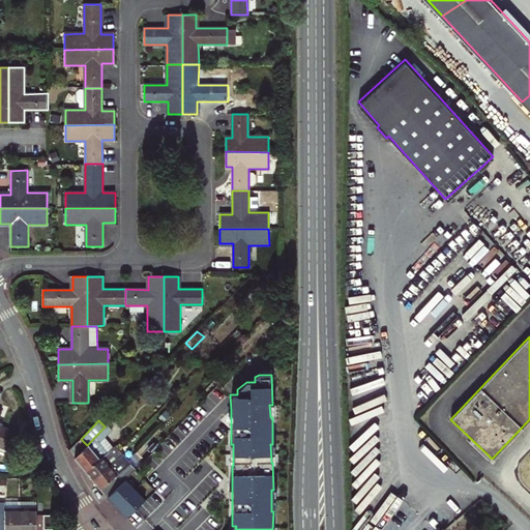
[(87,445),(75,458),(85,471),(108,453),(99,443),(112,430),(107,424),(105,427),(87,445)]
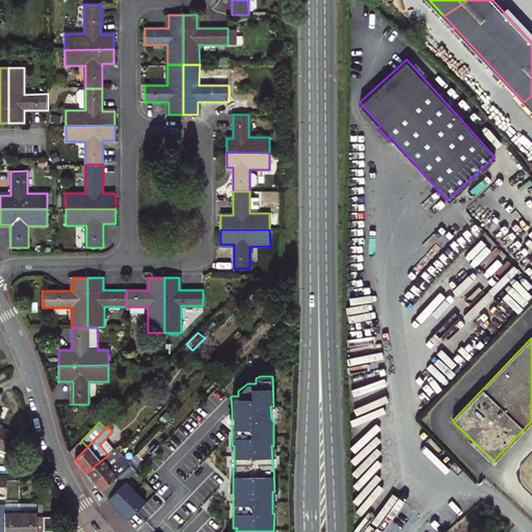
[(0,449),(6,452),(7,449),(12,452),(11,454),(14,455),(21,435),(2,427),(2,429),(0,428),(0,449)]
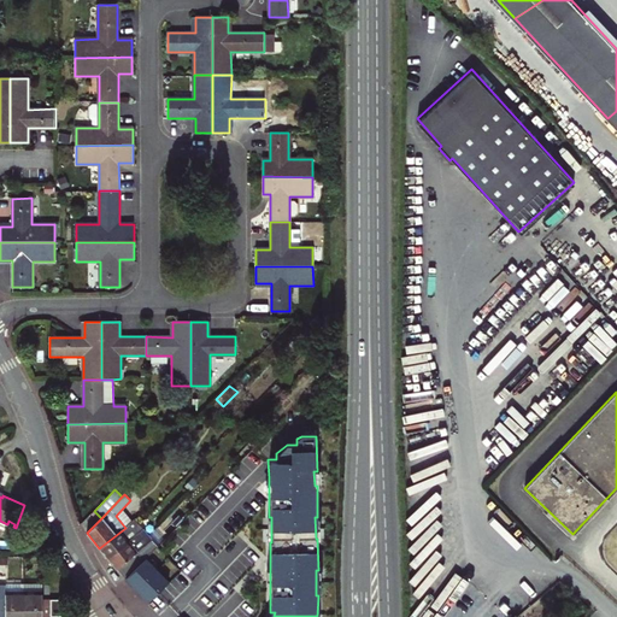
[(99,548),(107,559),(144,530),(148,535),(162,521),(152,511),(140,524),(135,519),(125,528),(99,548)]
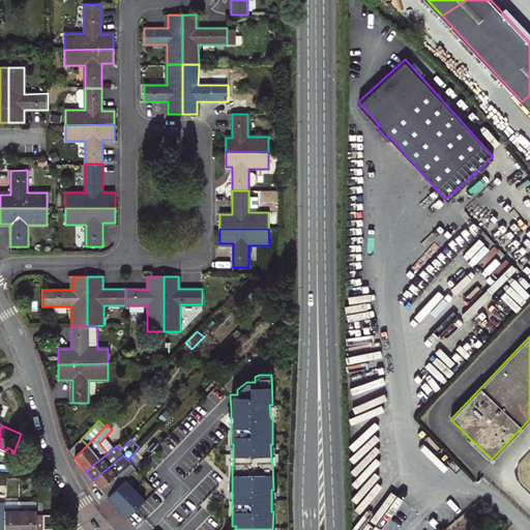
[(124,480),(126,478),(130,474),(135,470),(127,460),(123,455),(92,480),(99,491),(100,490),(107,496),(117,489),(121,483),(124,480)]
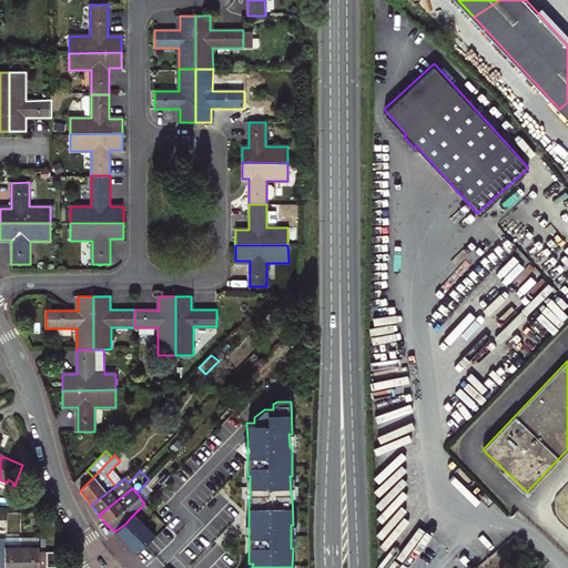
[(125,524),(114,535),(135,556),(139,553),(154,537),(133,515),(130,518),(125,524)]
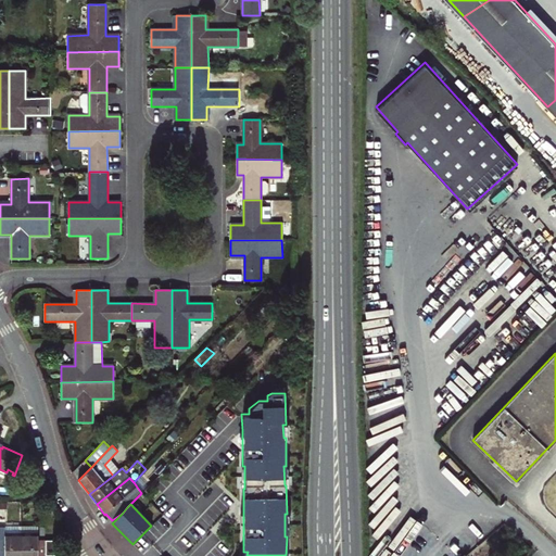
[(467,523),(457,534),(469,545),(479,534),(467,523)]
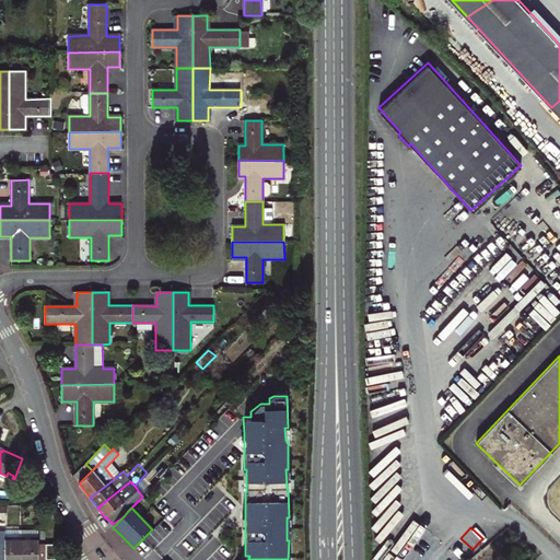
[(7,528),(7,536),(35,537),(36,529),(7,528)]
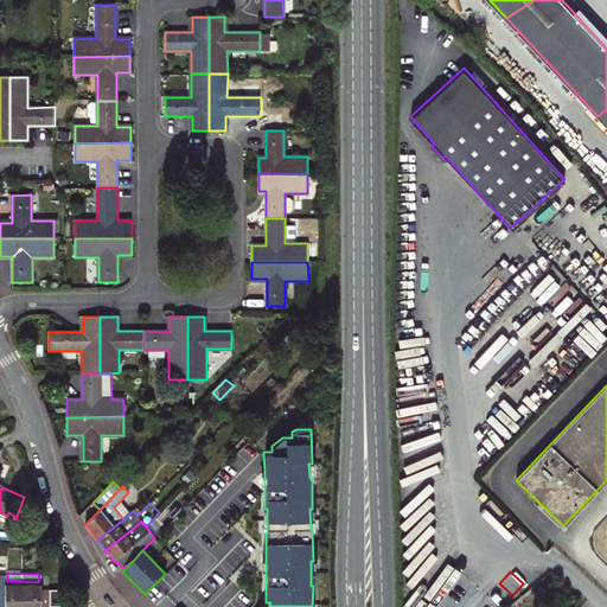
[(50,606),(50,588),(46,588),(46,583),(24,585),(24,606),(50,606)]
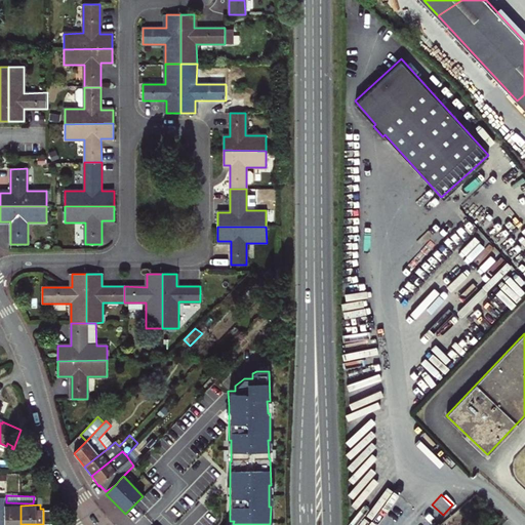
[(21,524),(21,506),(4,506),(4,510),(0,510),(0,524),(21,524)]
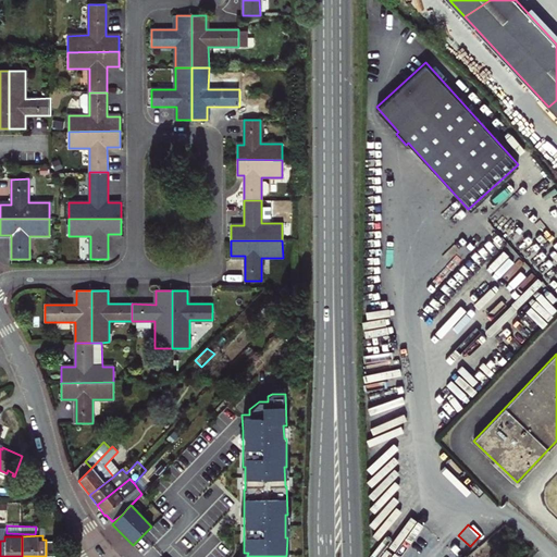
[(57,540),(46,540),(46,556),(56,556),(57,540)]
